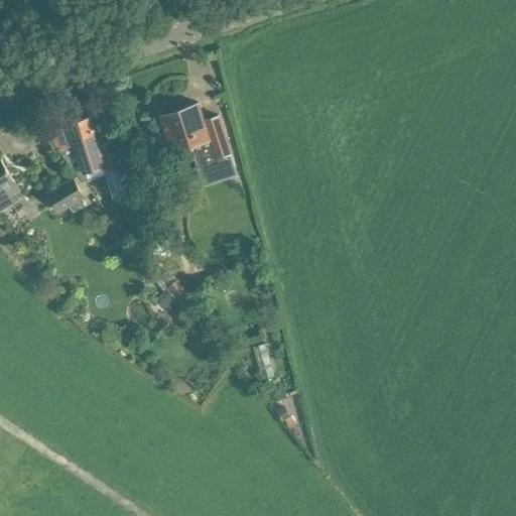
[(199,102),(161,114),(172,150),(175,149),(179,161),(214,150),(213,146),(227,142),(218,116),(205,120),(199,102)]
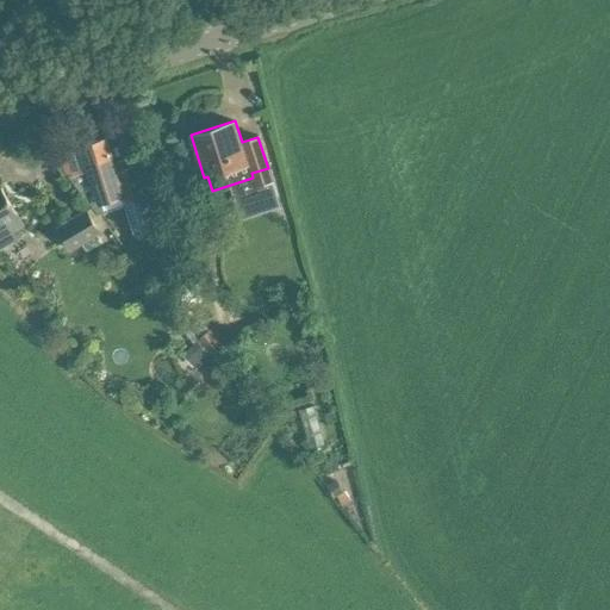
[(69,176),(99,216),(125,207),(135,236),(137,236),(139,240),(156,235),(134,162),(114,168),(105,138),(76,147),(76,148),(62,153),(69,176)]
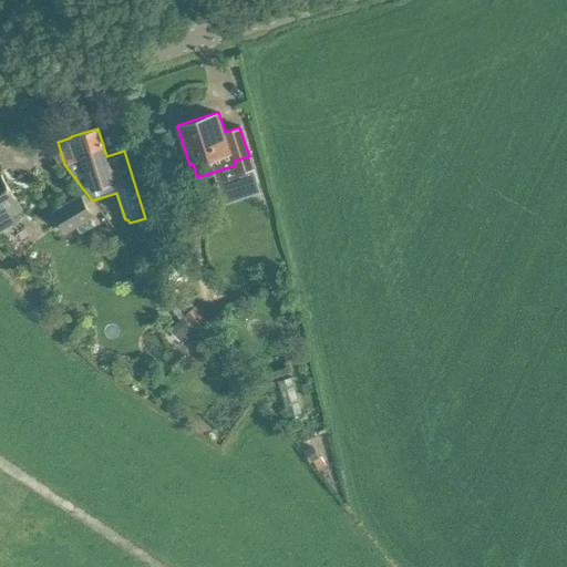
[(22,210),(1,175),(0,175),(0,230),(18,220),(14,215),(22,210)]
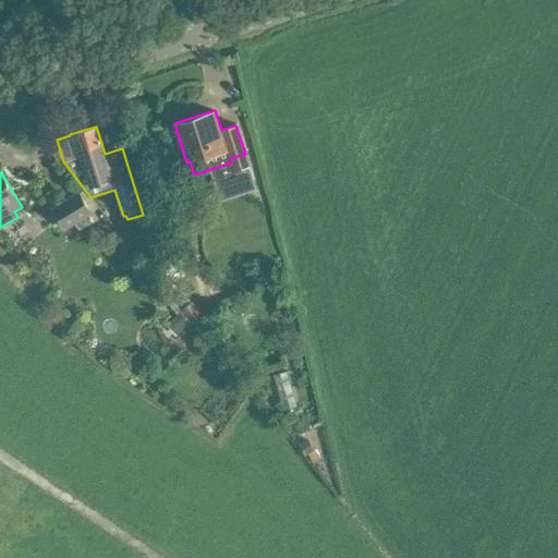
[(80,191),(52,207),(65,229),(93,211),(80,191)]
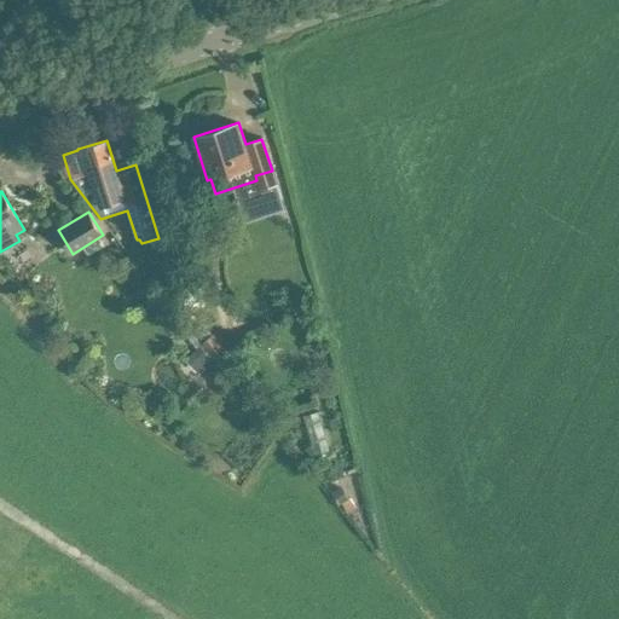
[(225,365),(237,356),(224,340),(212,350),(225,365)]
